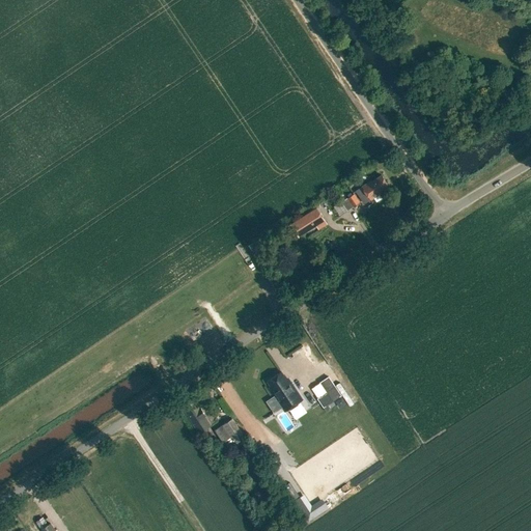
[(383,178),(381,175),(371,182),(371,180),(361,187),(370,200),(381,193),(380,192),(388,186),(387,184),(387,183),(384,178),(383,178)]
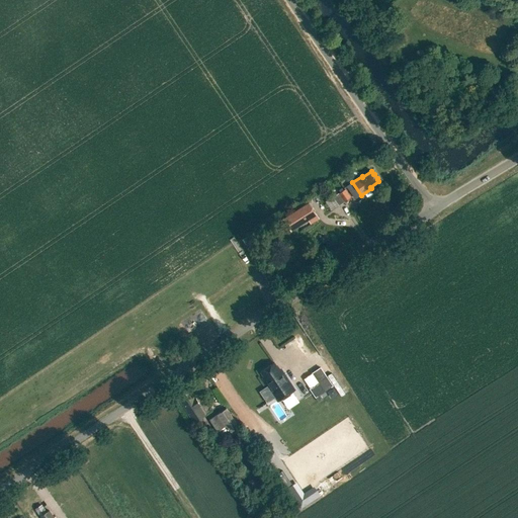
[(338,206),(340,205),(351,198),(345,189),(333,198),(338,206)]
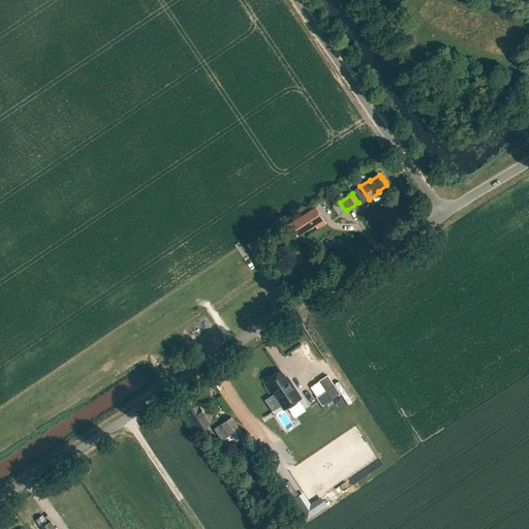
[(290,226),(298,238),(323,220),(316,209),(290,226)]
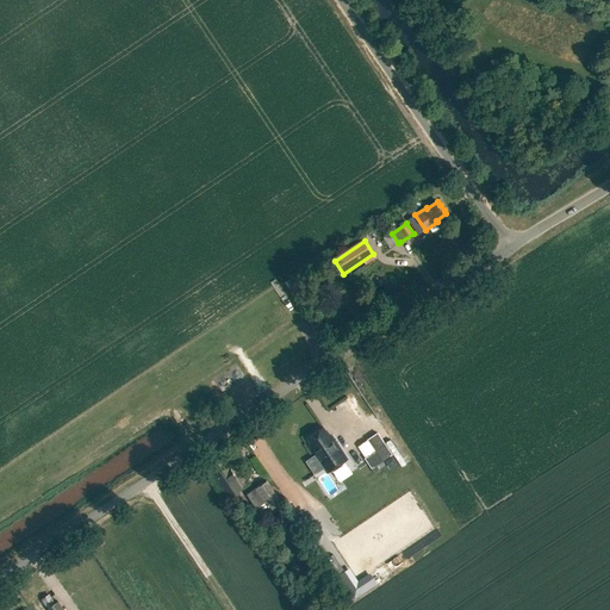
[(332,441),(323,427),(307,437),(313,447),(312,448),(328,472),(347,459),(335,440),(332,441)]
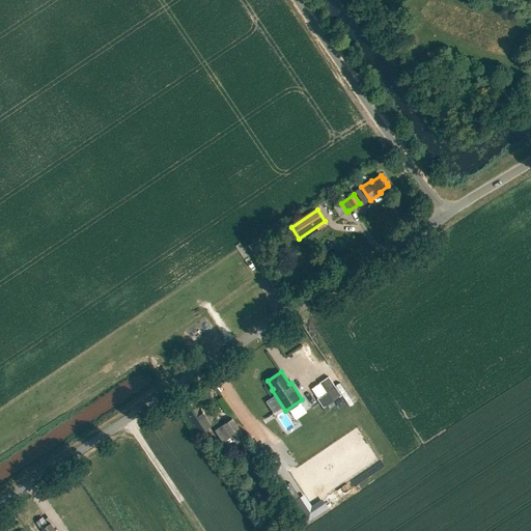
[(341,394),(328,376),(319,382),(327,392),(317,398),(324,407),(341,394)]
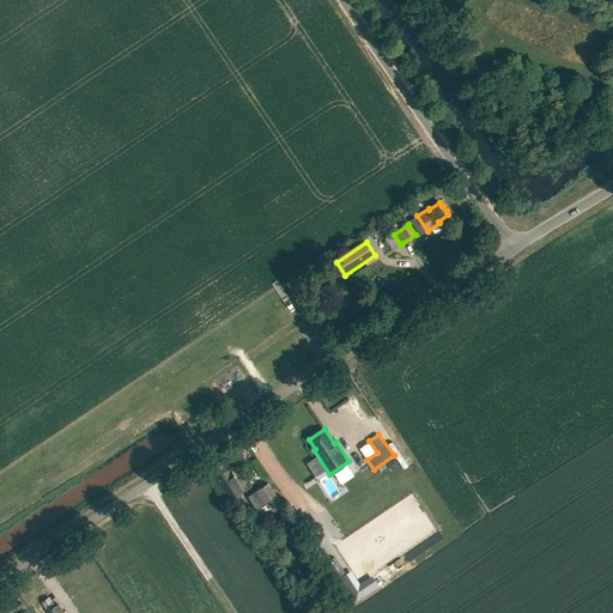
[(230,471),(222,460),(210,468),(230,499),(238,493),(232,484),(237,480),(231,471),(230,471)]
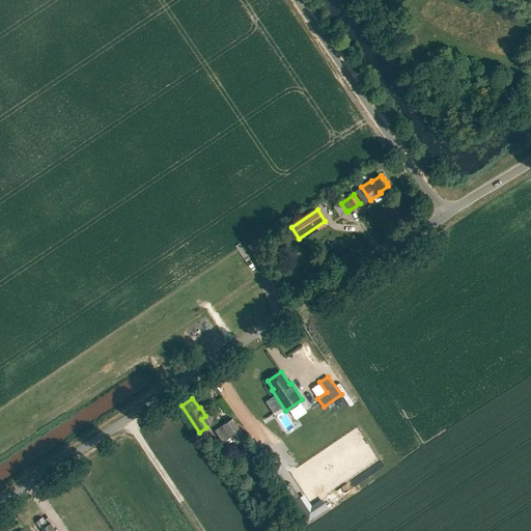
[(236,442),(245,437),(232,417),(215,429),(223,442),(230,437),(231,438),(232,437),(236,442)]
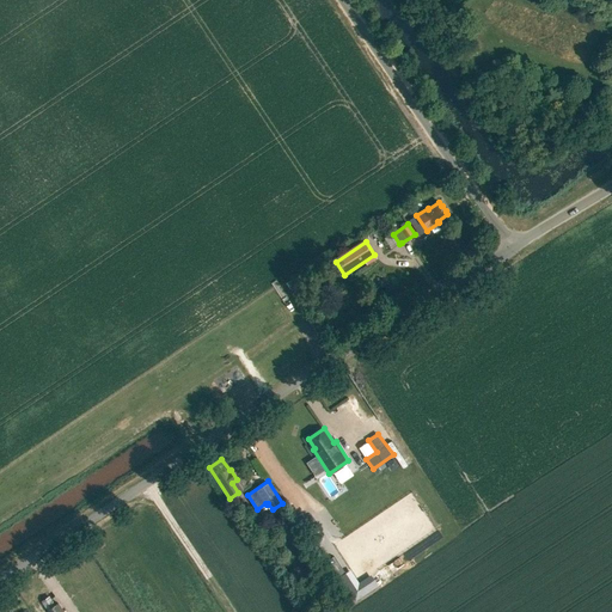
[(63,611),(57,603),(56,604),(49,595),(41,600),(48,610),(48,611),(63,611)]
